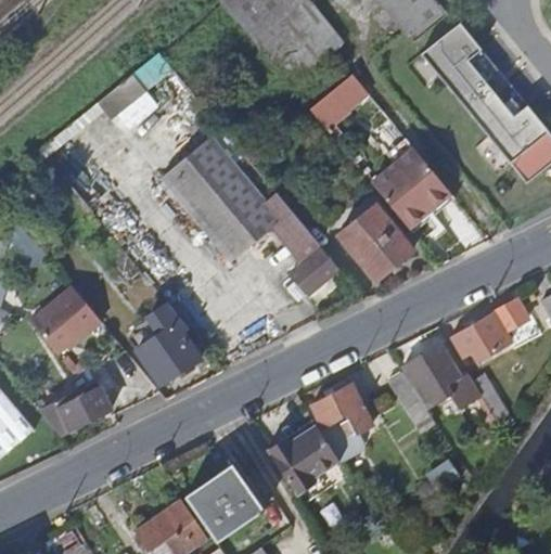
[(223,0),(293,84),(346,40),(312,0),(223,0)]
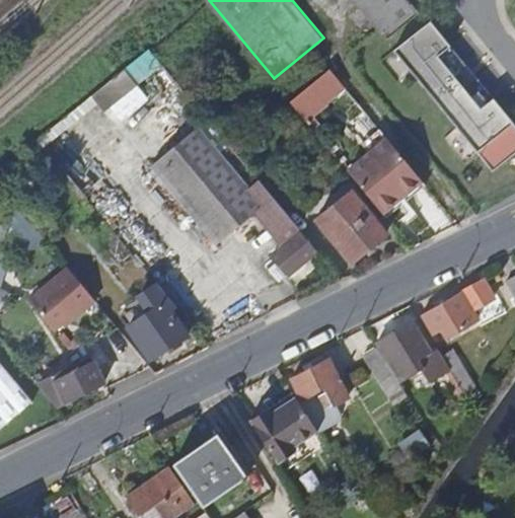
[(430,20),(394,50),(477,151),(513,122),(493,97),(481,107),(463,86),(461,88),(452,78),(455,76),(438,55),(450,45),(430,20)]
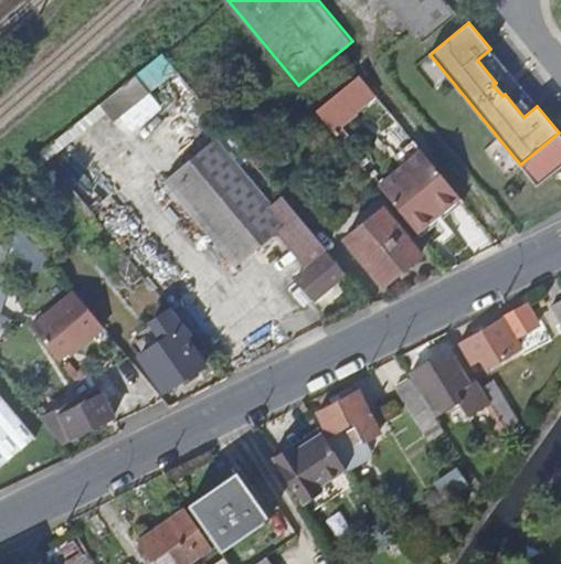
[(494,52),(490,49),(477,60),(496,83),(493,85),(503,96),(505,94),(524,117),(537,106),(533,102),(517,81),(508,70),(494,52)]
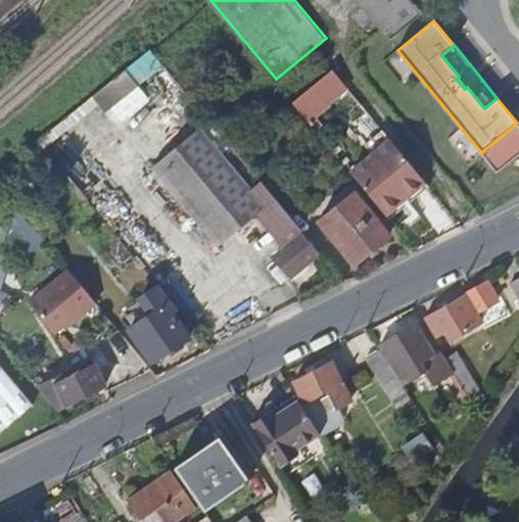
[(151,104),(135,84),(160,64),(148,48),(90,92),(119,129),(151,104)]
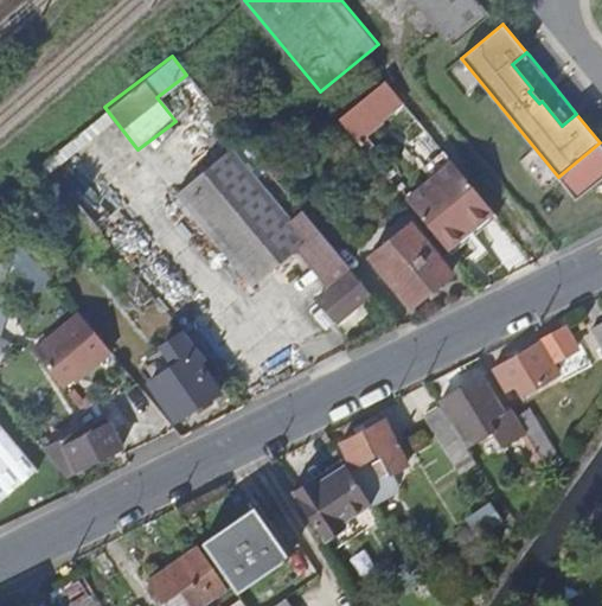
[(386,78),(340,116),(357,136),(403,99),(386,78)]
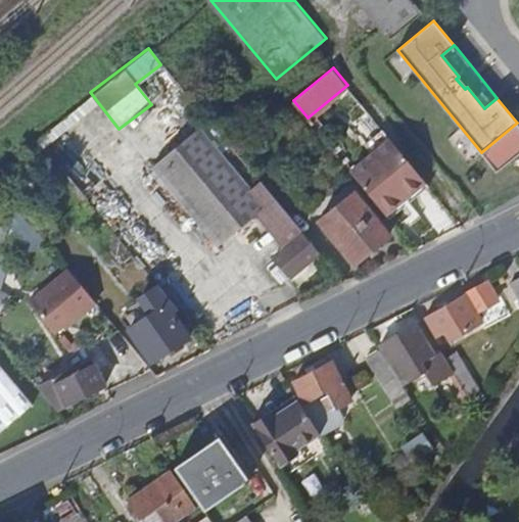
[(381,128),(364,142),(373,153),(391,139),(381,128)]
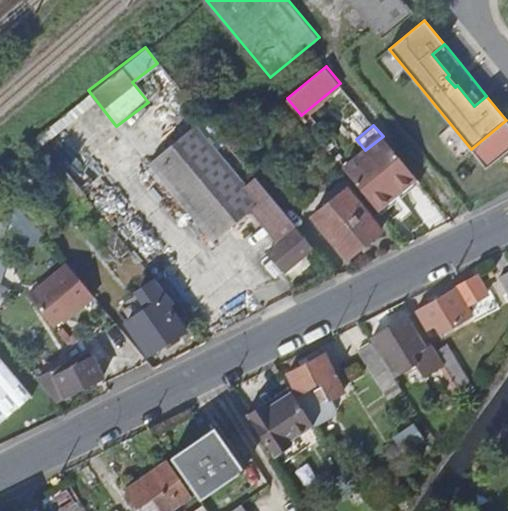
[(248,211),(275,242),(292,227),(252,178),(242,186),(193,127),(147,164),(210,242),(248,211)]
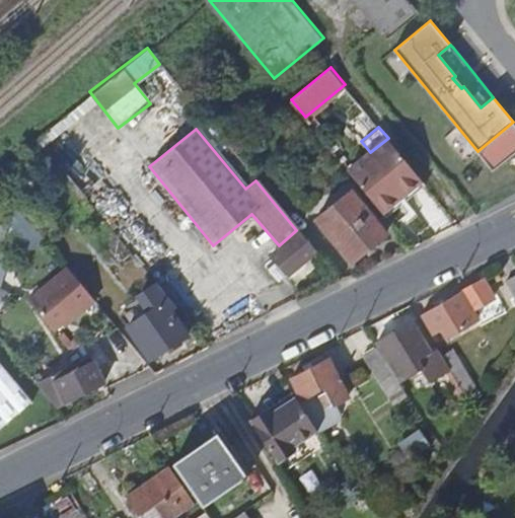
[(370,152),(349,169),(382,211),(421,178),(388,138),(370,152)]
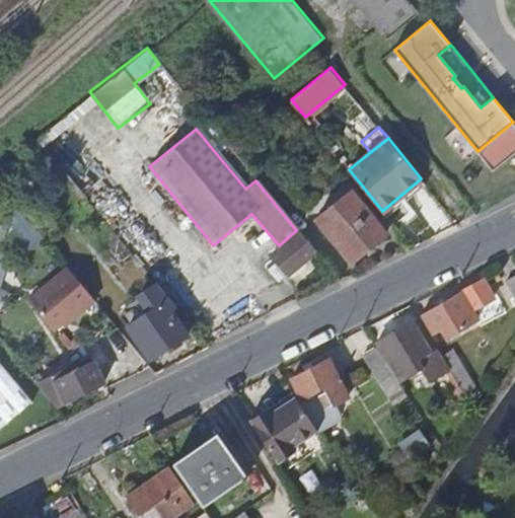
[(53,179),(66,196),(75,188),(58,167),(43,179),(47,185),(53,179)]
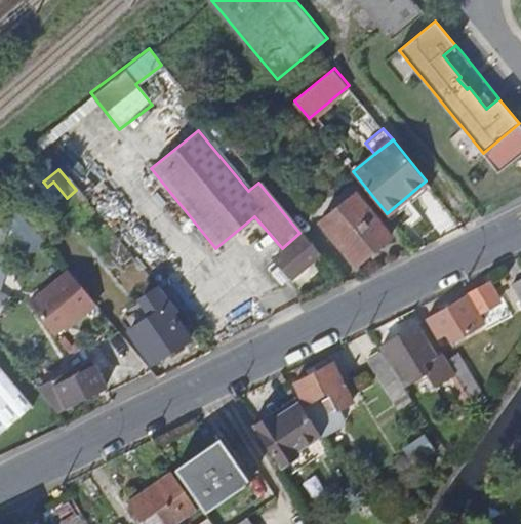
[(426,180),(387,213),(392,219),(431,187),(426,180)]
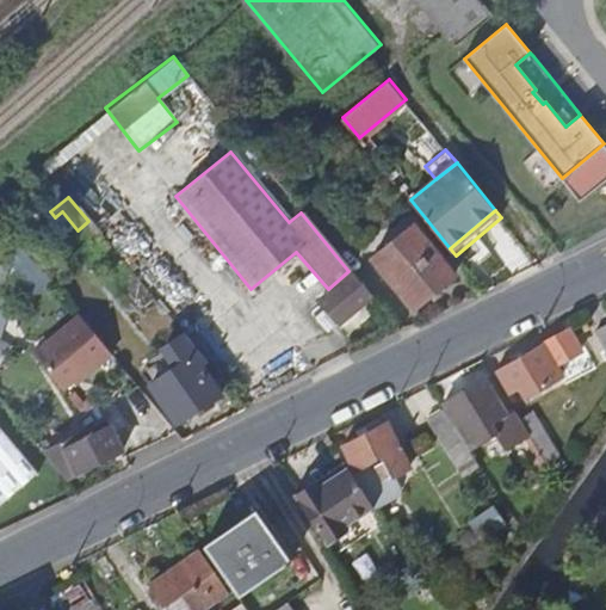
[(370,260),(412,312),(452,277),(412,227),(394,241),(388,234),(381,240),(387,247),(370,260)]
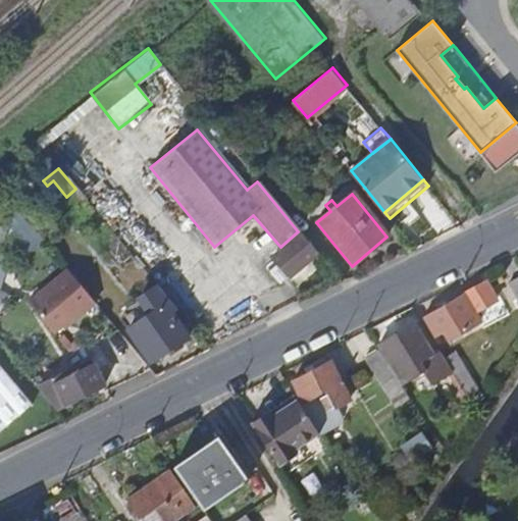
[(27,219),(17,208),(9,232),(27,253),(43,240),(27,219)]
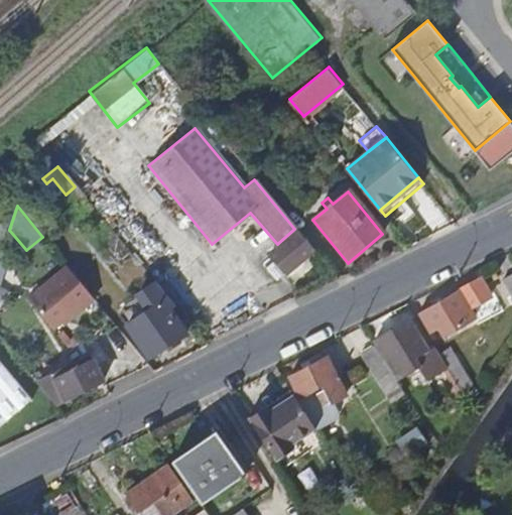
[(298,236),(270,259),(281,272),(295,261),(300,267),(314,256),(298,236)]
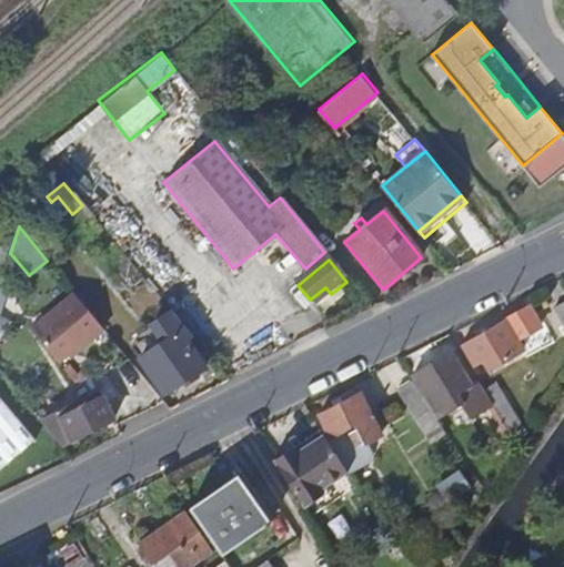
[(325,287),(310,300),(315,306),(331,294),(325,287)]
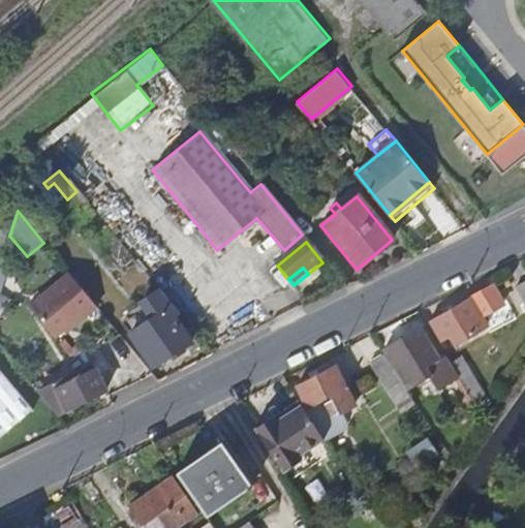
[(67,272),(27,305),(52,337),(66,324),(68,328),(95,306),(67,272)]
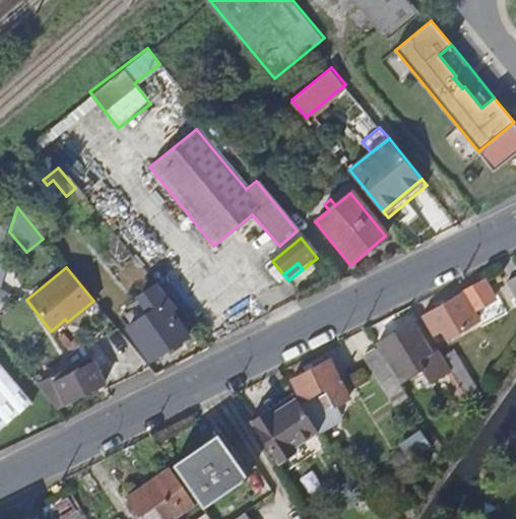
[(515,274),(505,282),(515,300),(515,274)]
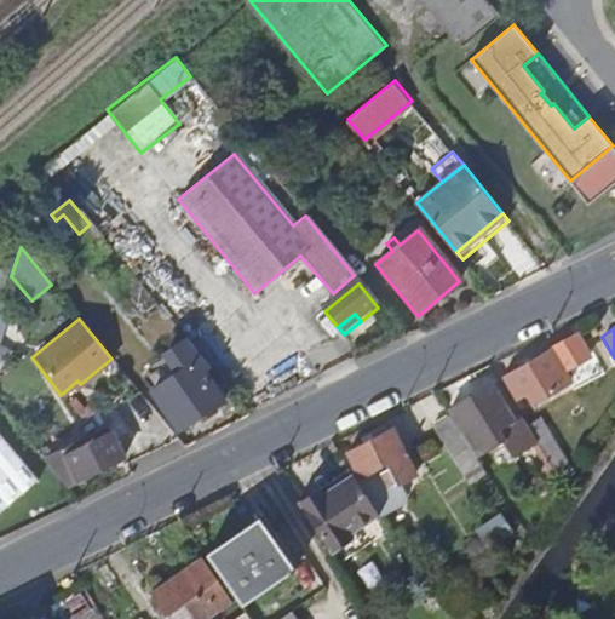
[(551,348),(504,377),(517,400),(526,395),(532,405),(539,400),(569,382),(563,371),(587,360),(575,336),(551,348)]
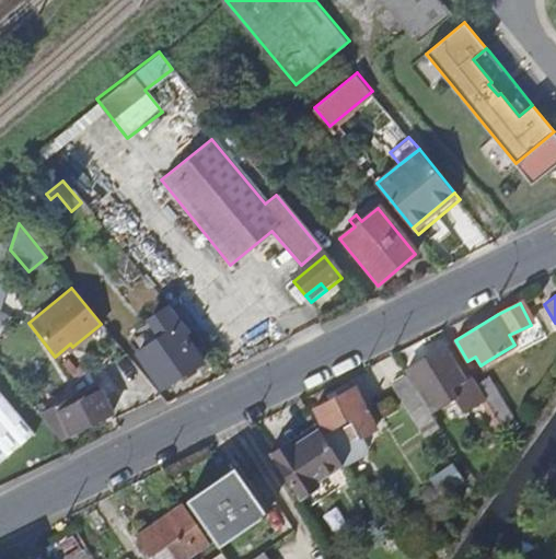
[(138,348),(158,387),(199,365),(182,334),(189,330),(169,306),(147,318),(158,337),(138,348)]
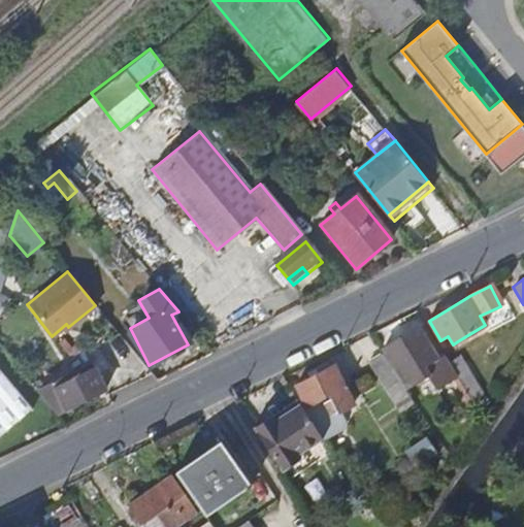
[(383,349),(406,389),(422,380),(422,376),(428,372),(425,367),(437,360),(418,328),(383,349)]
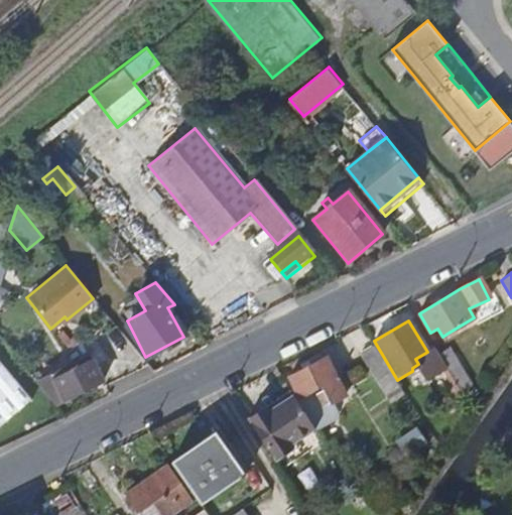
[(442,337),(445,342),(452,338),(449,333),(442,337)]
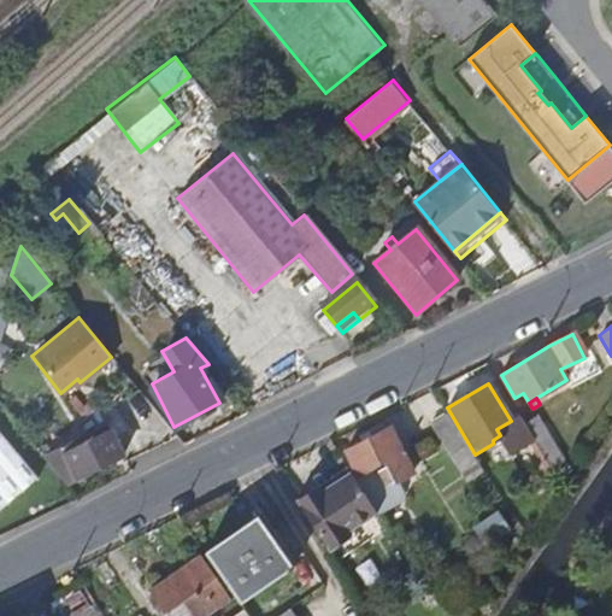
[(431,426),(452,457),(468,447),(447,415),(431,426)]
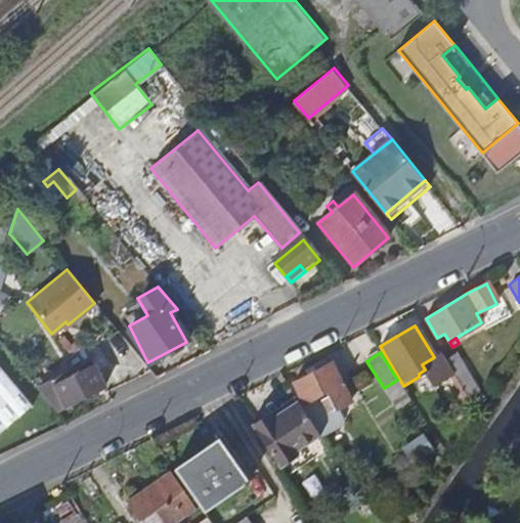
[(445,360),(469,396),(479,390),(456,353),(445,360)]
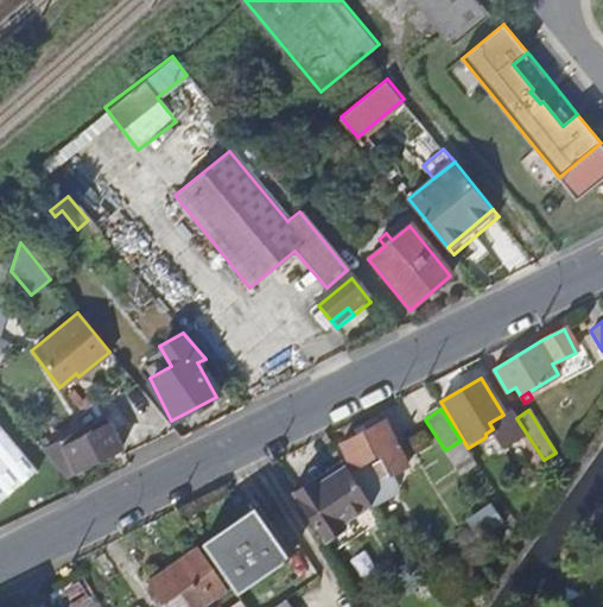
[(341,444),(353,468),(348,472),(369,505),(370,506),(394,493),(398,486),(391,474),(407,465),(383,421),(365,431),(361,425),(353,430),(355,436),(341,444)]
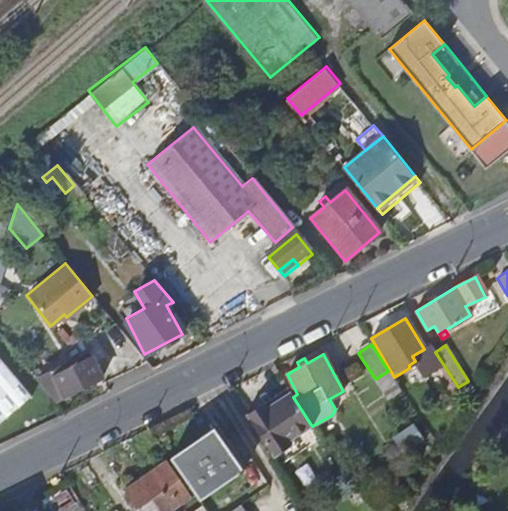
[(36,380),(53,401),(100,377),(89,356),(54,376),(50,370),(40,375),(36,368),(31,371),(36,380)]
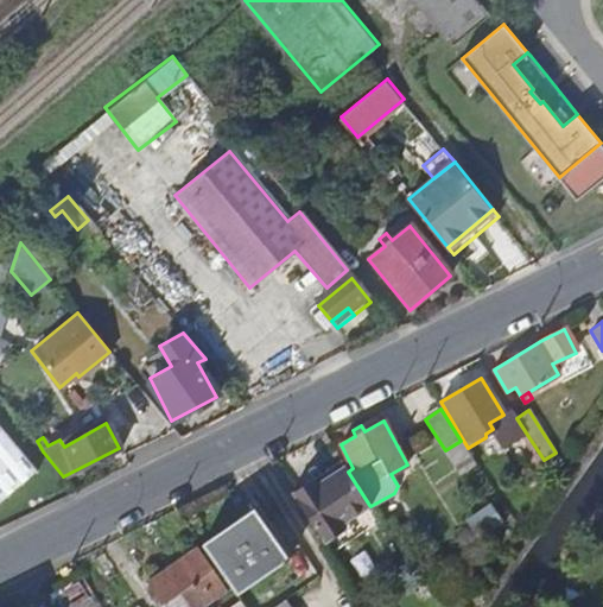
[(0,498),(35,469),(0,428),(0,498)]
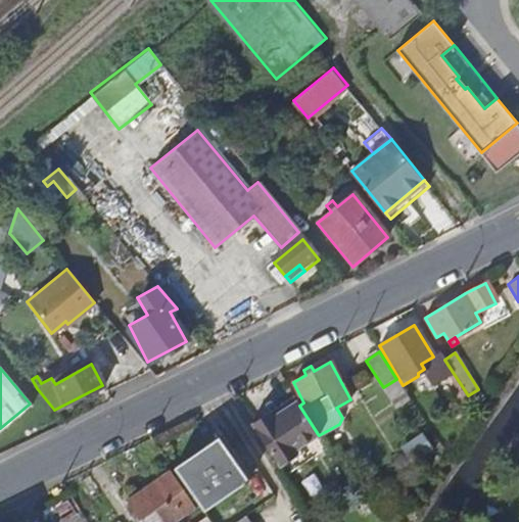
[(267,412),(250,423),(279,466),(296,456),(292,451),(318,434),(299,406),(295,399),(270,416),(267,412)]
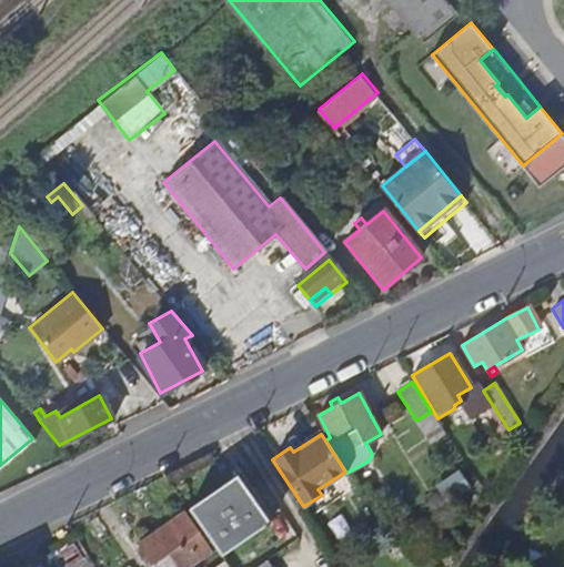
[(234,472),(184,504),(217,549),(265,517),(234,472)]
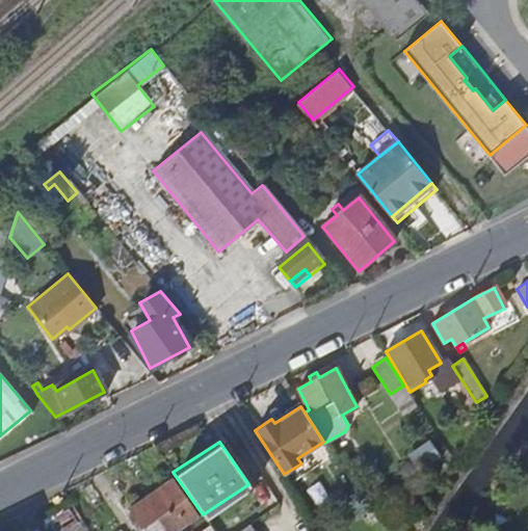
[(172,480),(129,509),(143,530),(168,530),(169,530),(194,514),(172,480)]
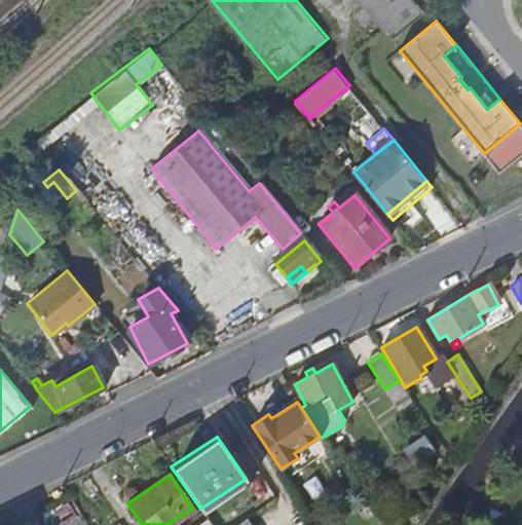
[(355,516),(360,524),(376,524),(377,524),(367,509),(355,516)]
